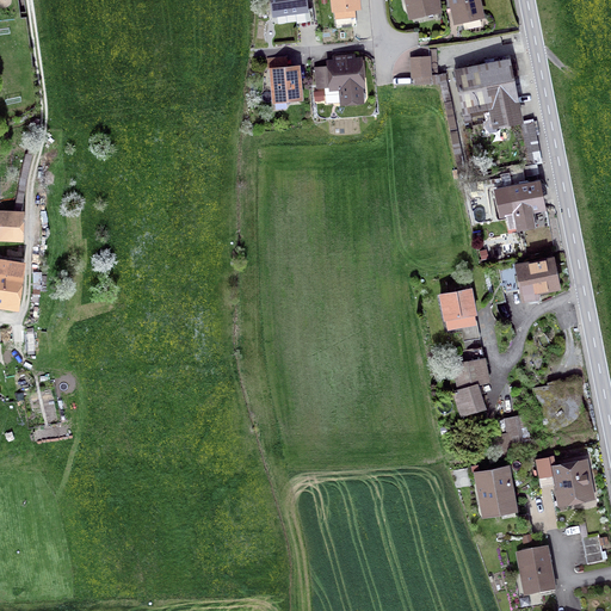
[(306,10),(304,0),(271,0),(275,14),(306,10)]
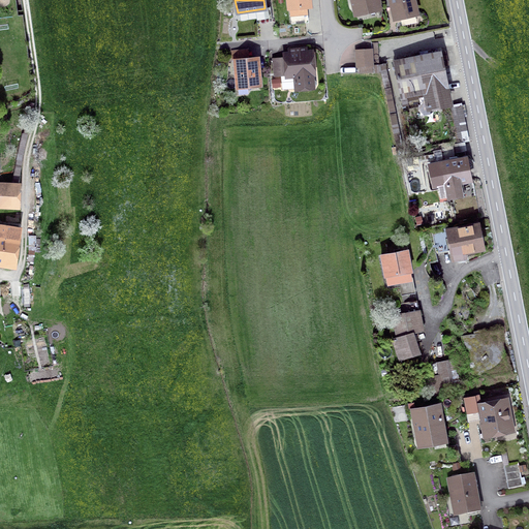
[(375,0),(350,0),(351,5),(355,4),(358,13),(377,8),(375,0)]
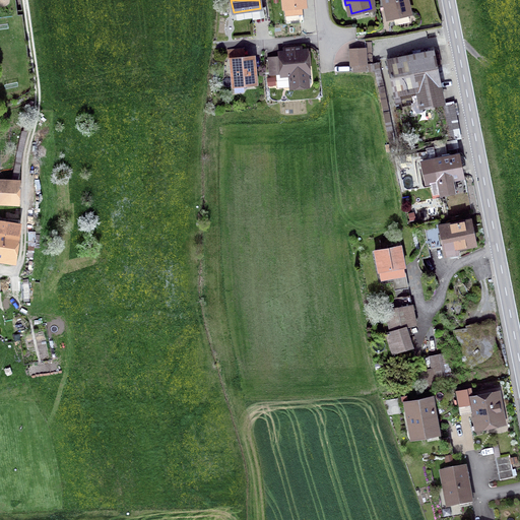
[(386,5),(389,17),(408,13),(405,0),(377,0),(379,7),(386,5)]
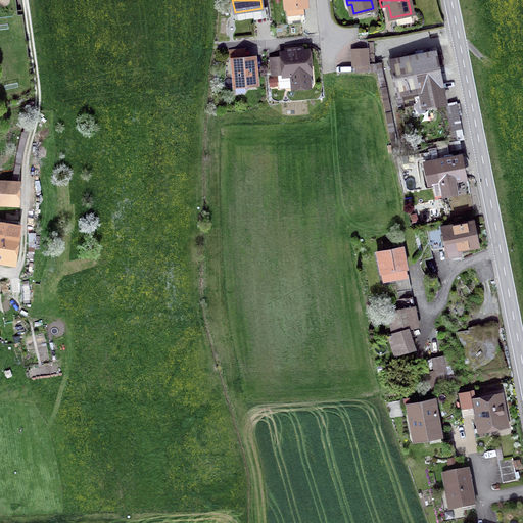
[(305,21),(305,14),(289,13),(289,20),(305,21)]
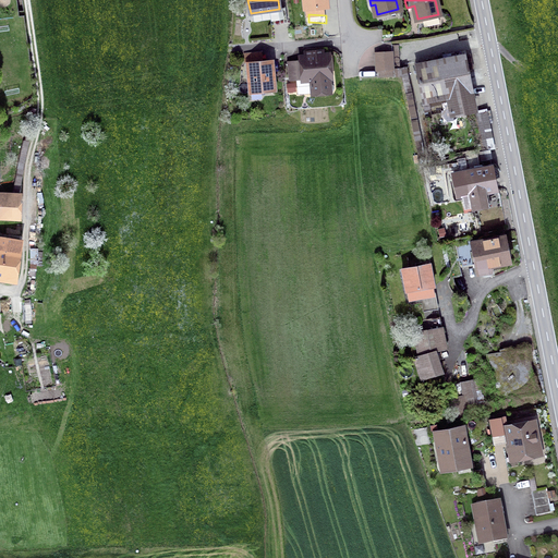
[(247,63),(251,92),(275,89),(271,61),(263,62),(262,51),(244,53),(245,64),(247,63)]
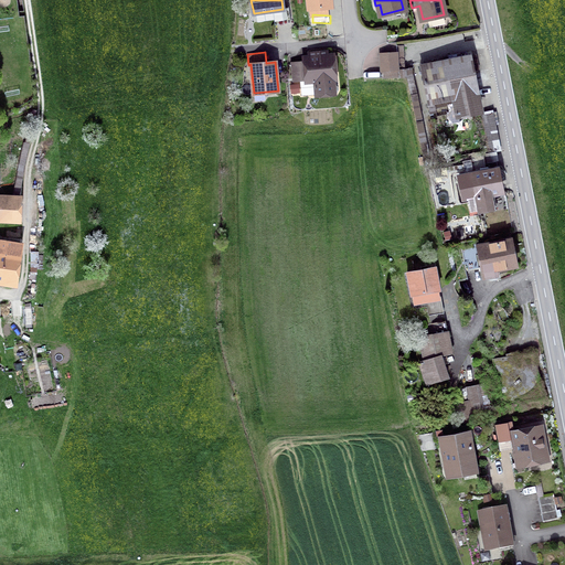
[(381,54),(381,63),(397,62),(396,53),(381,54)]
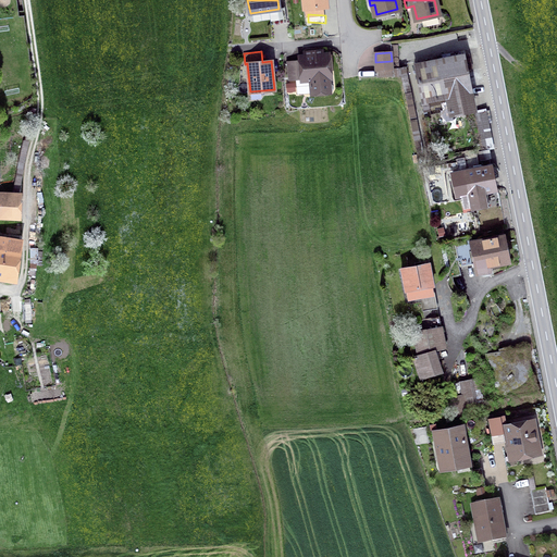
[(329,93),(327,77),(329,77),(326,56),(300,58),(302,79),(311,78),(313,94),(329,93)]
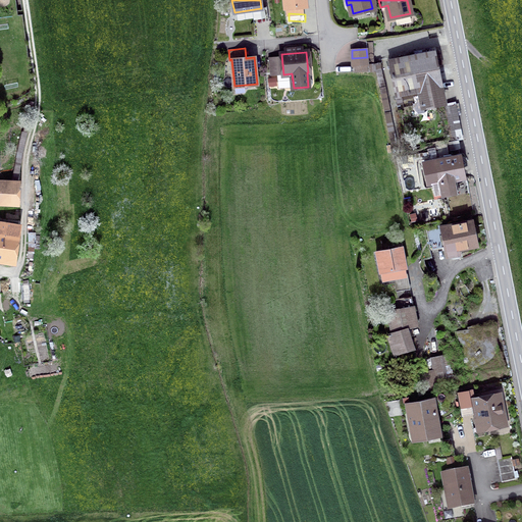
[(444,101),(433,52),(388,61),(396,96),(420,91),(423,106),(444,101)]
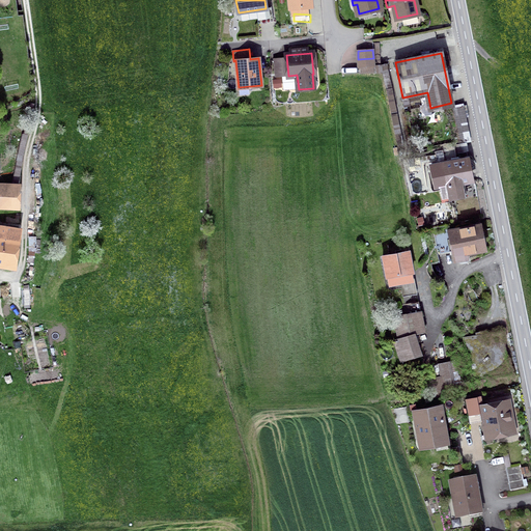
[(359,66),(373,65),(373,58),(358,59),(359,66)]
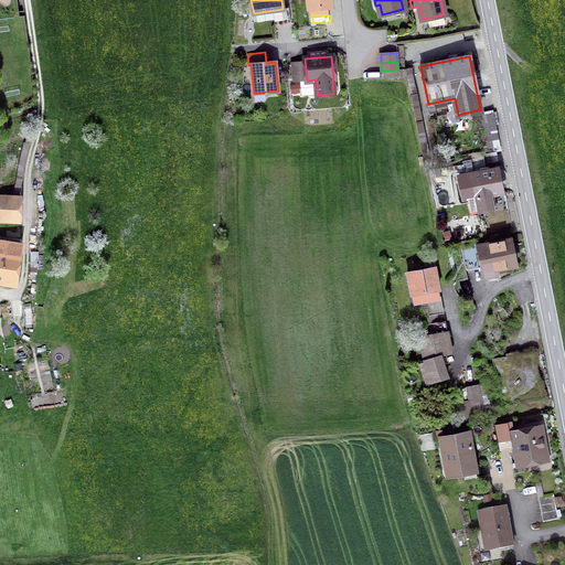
[(484,110),(487,138),(499,137),(497,109),(484,110)]
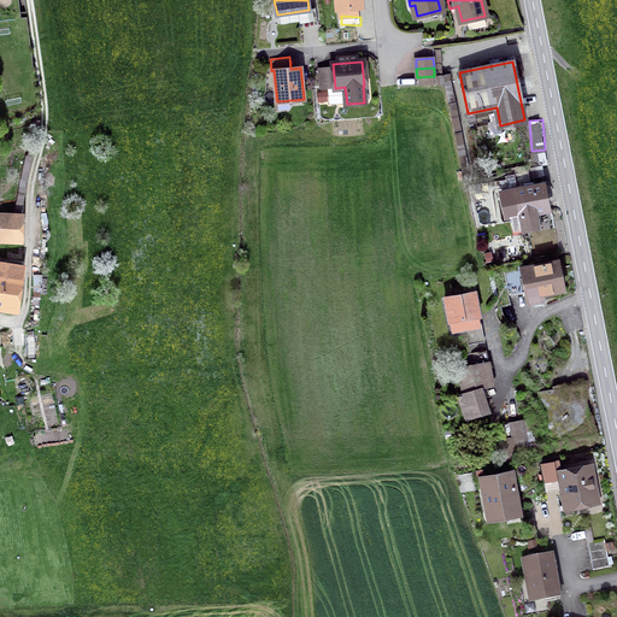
[(538,212),(548,210),(544,184),(516,191),(524,231),(540,228),(538,212)]
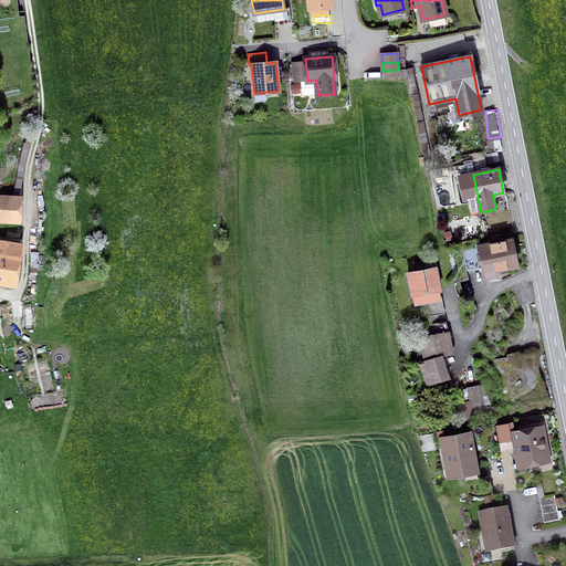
[(0,199),(0,218),(18,219),(18,200),(0,199)]
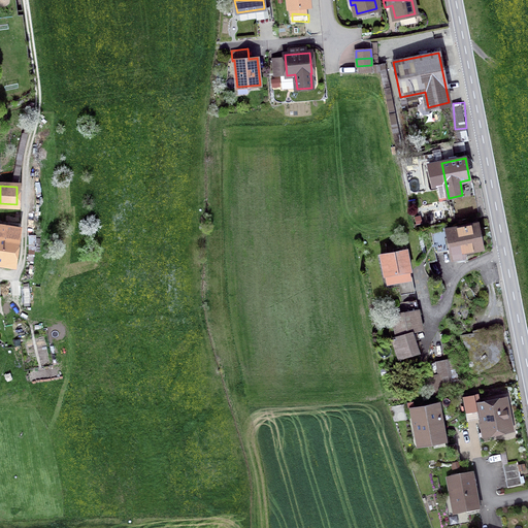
[(464,257),(463,252),(483,248),(477,224),(447,229),(453,259),(464,257)]
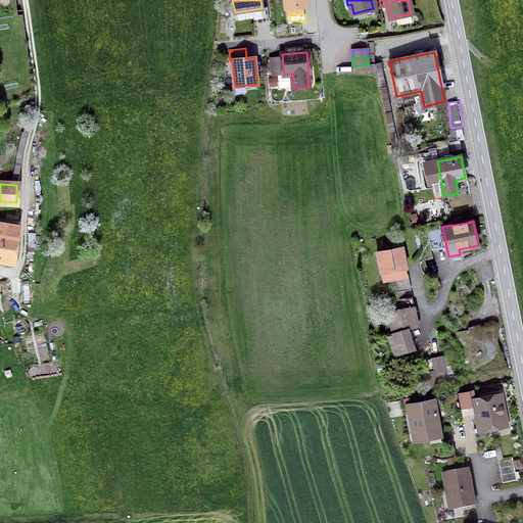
[(0,257),(13,259),(18,226),(0,223),(0,257)]
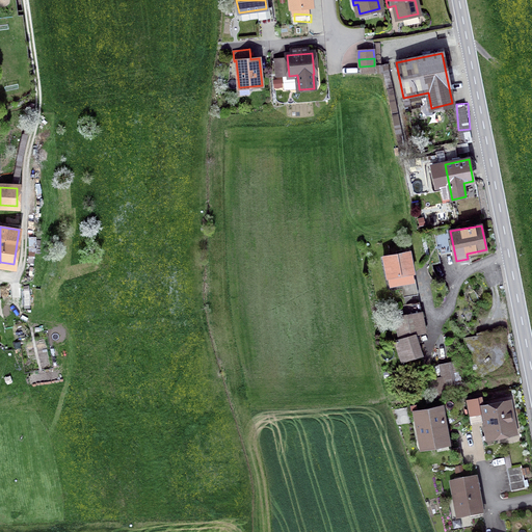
[(440,263),(439,255),(452,251),(448,232),(424,237),(429,265),(440,263)]
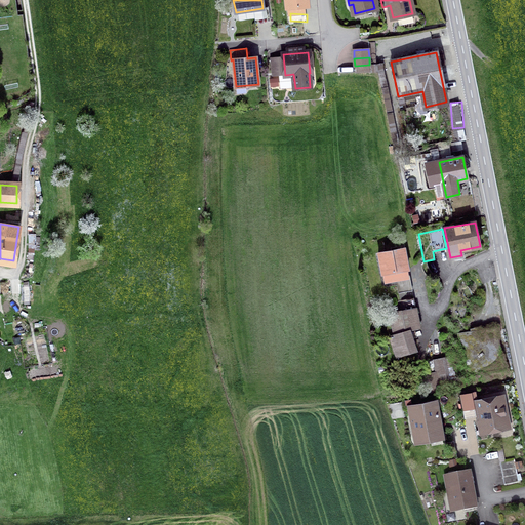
[(395,272),(399,293),(412,290),(404,248),(378,253),(382,274),(395,272)]
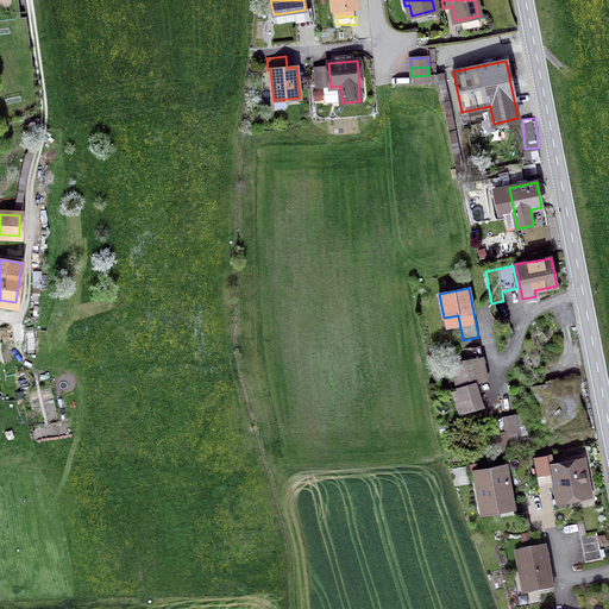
[(465,383),(476,381),(487,378),(481,345),(460,349),(462,360),(456,362),(459,384),(465,383)]
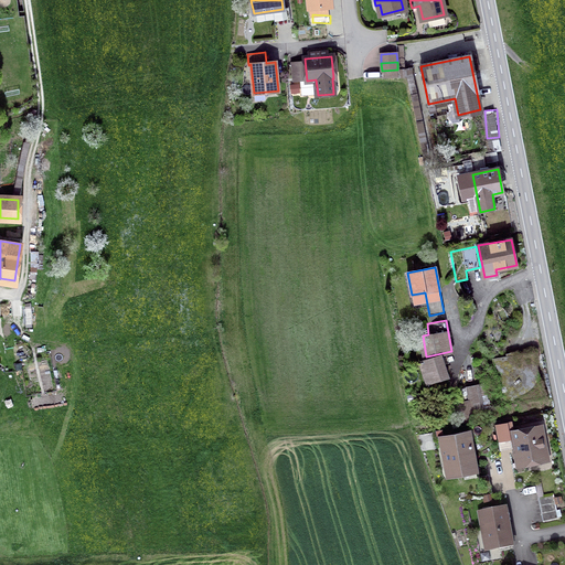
[(491,359),(500,406),(543,397),(534,351),(491,359)]
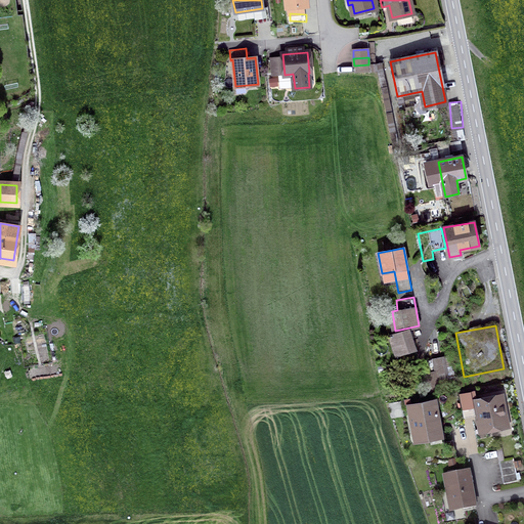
[(395,352),(413,348),(409,328),(400,330),(395,331),(396,332),(391,333),(395,352)]
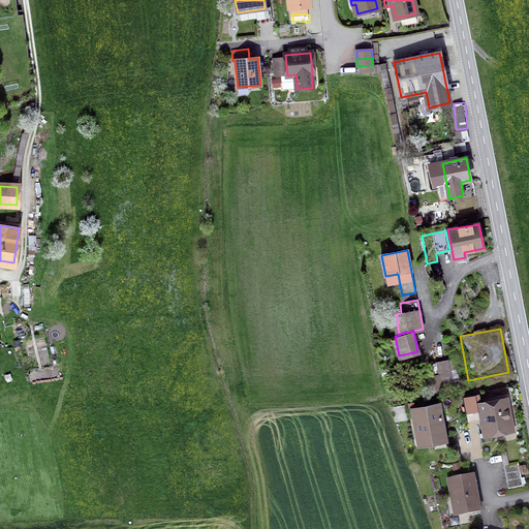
[(444,393),(443,387),(452,385),(446,361),(438,363),(440,375),(434,376),(438,394),(444,393)]
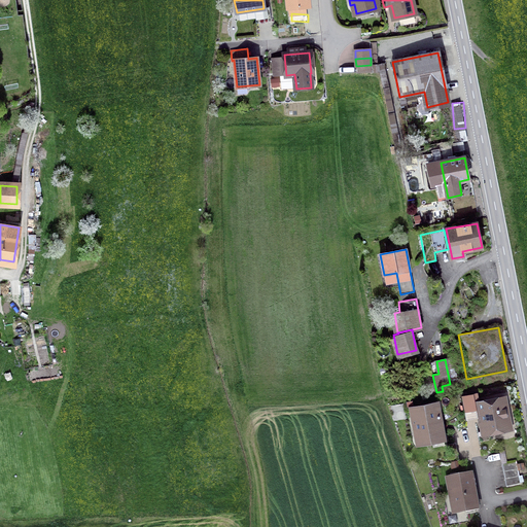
[(464,408),(477,408),(476,391),(463,391),(464,408)]
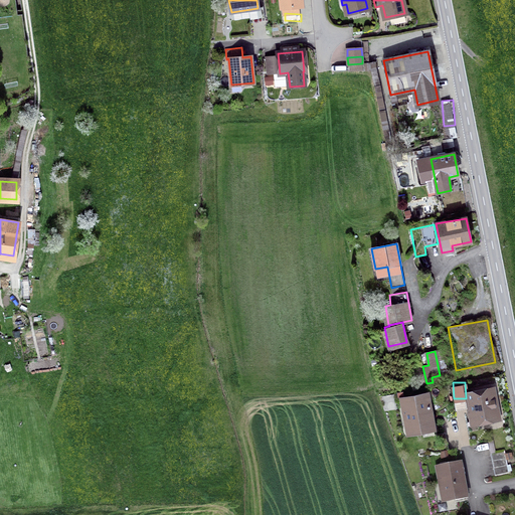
[(471,408),(473,421),(497,416),(492,389),(468,394),(469,400),(467,403),(468,406),(471,408)]
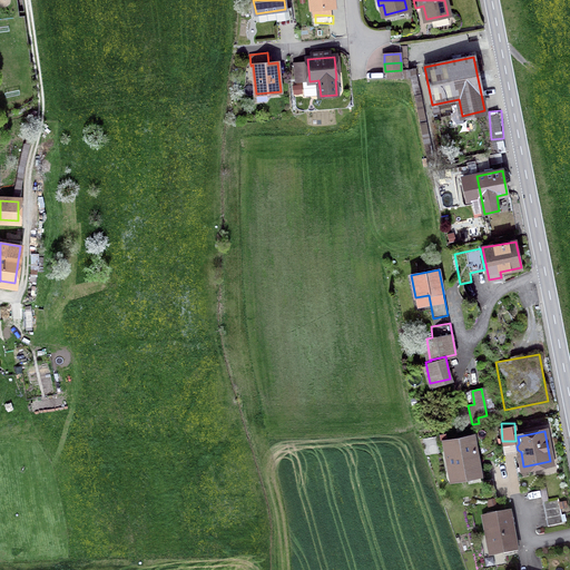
[(467,477),(467,473),(478,471),(474,453),(477,450),(473,436),(446,442),(449,451),(446,454),(449,464),(451,467),(453,479),(467,477)]
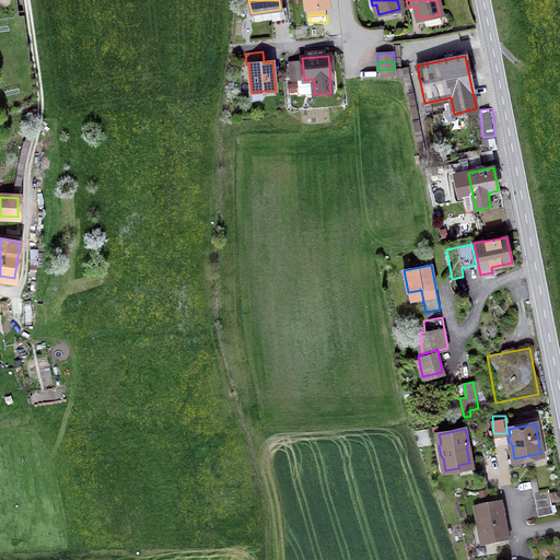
[(534,494),(535,502),(550,499),(549,491),(534,494)]
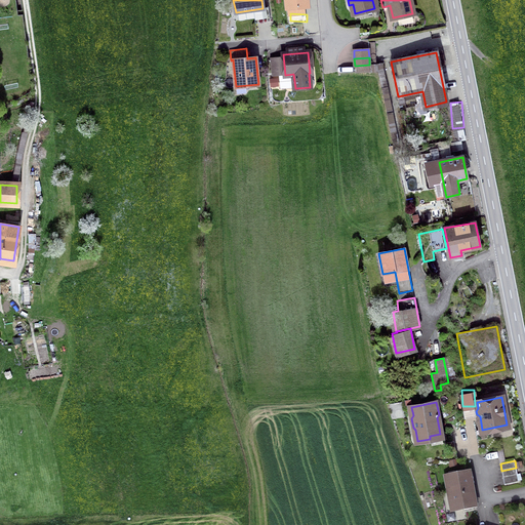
[(501,471),(502,478),(517,475),(516,468),(501,471)]
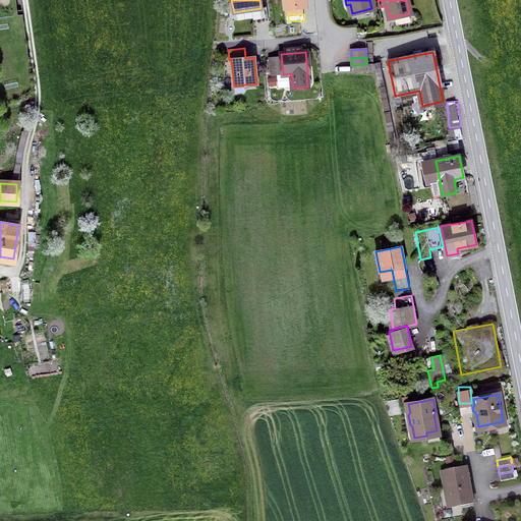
[(443,473),(448,504),(471,500),(465,469),(453,471),(452,469),(447,470),(446,472),(443,473)]
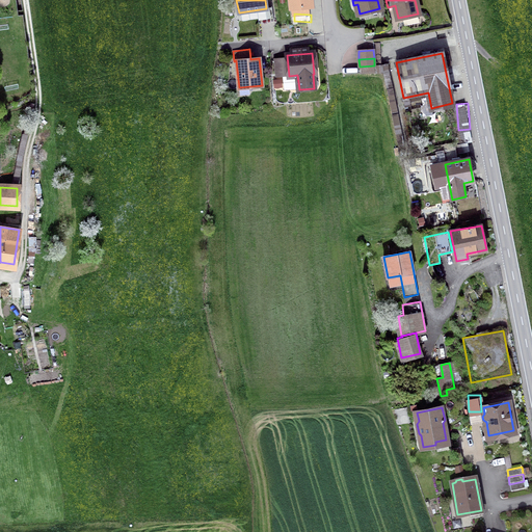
[(511,491),(526,488),(524,481),(509,484),(511,491)]
